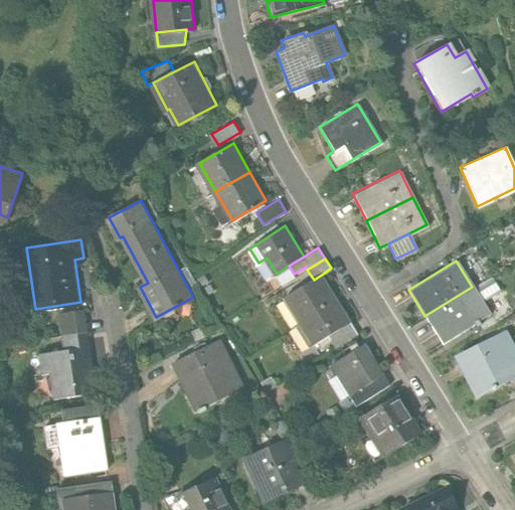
[(285,297),(300,321),(338,298),(323,274),(314,280),(285,297)]
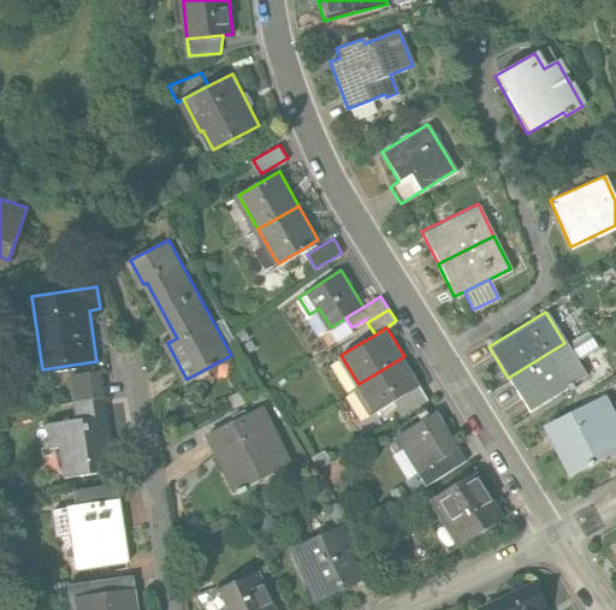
[(586,329),(564,343),(574,360),(597,345),(586,329)]
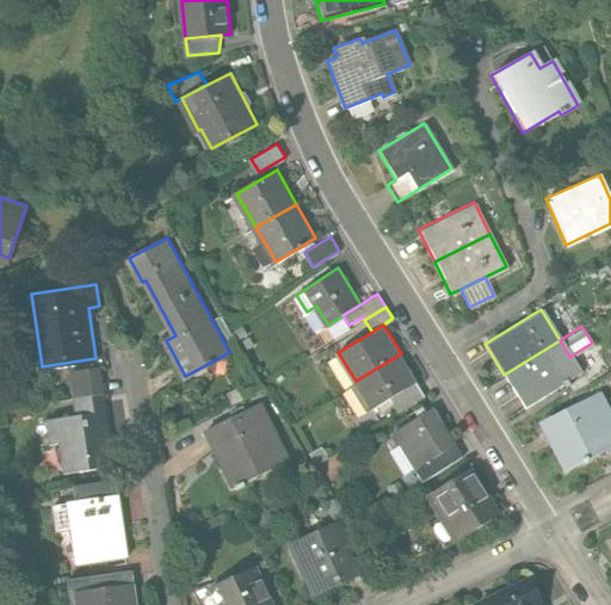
[(569,357),(560,340),(504,375),(522,405),(578,369),(569,357)]
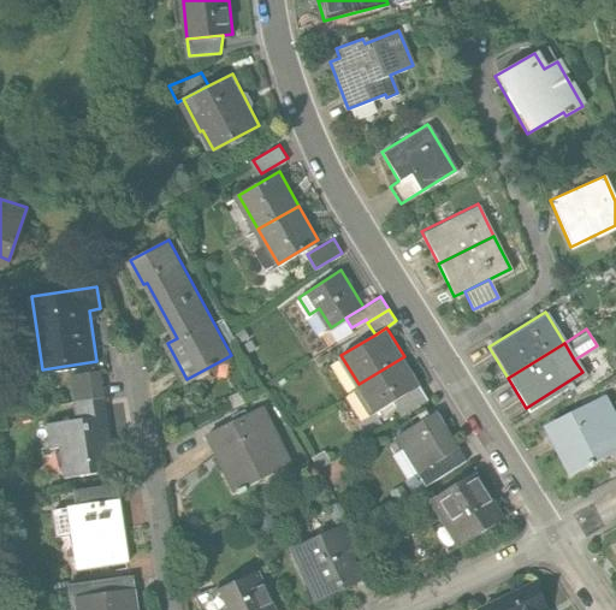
[(421,383),(404,356),(359,384),(375,412),(394,400),(421,383)]
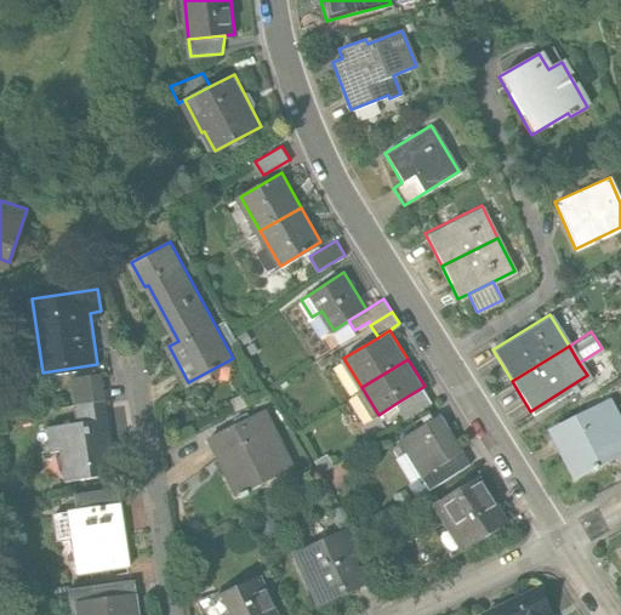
[(70,375),(75,403),(104,399),(100,371),(70,375)]
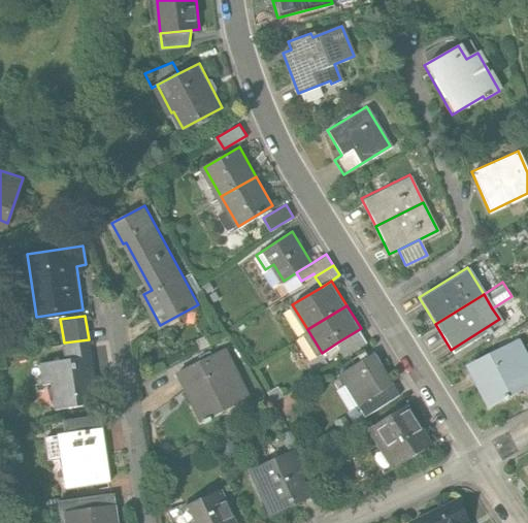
[(369,341),(361,328),(337,342),(345,356),(369,341)]
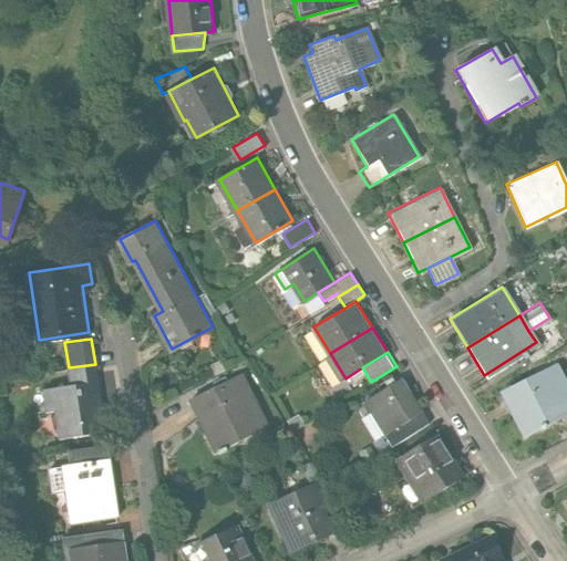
[(566,388),(554,362),(498,391),(521,435),(566,411),(566,388)]
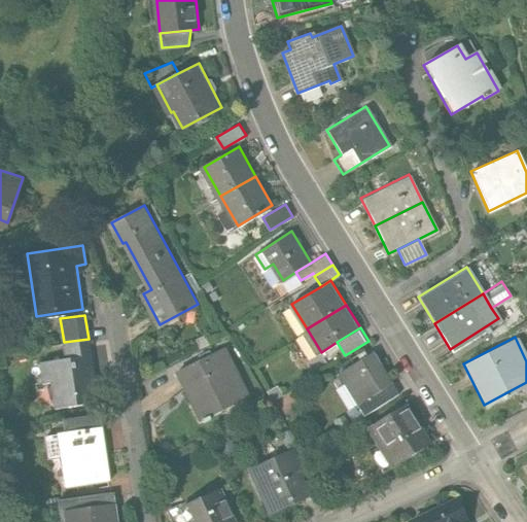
[(64,342),(66,357),(91,353),(89,339),(64,342)]
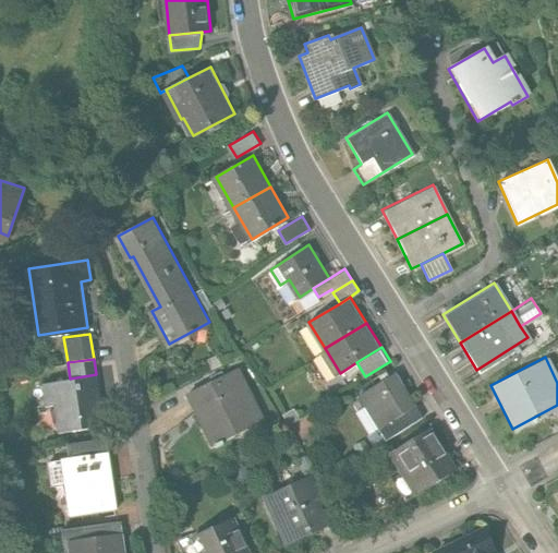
[(240,367),(187,393),(214,444),(265,419),(240,367)]
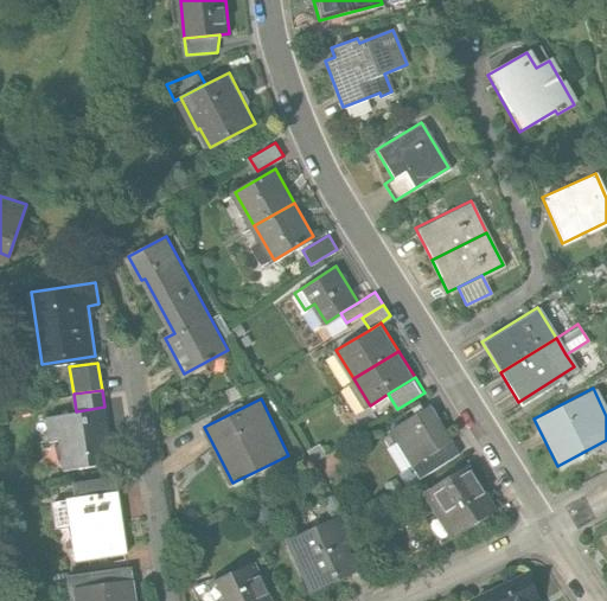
[(389,429),(410,464),(449,440),(428,406),(389,429)]
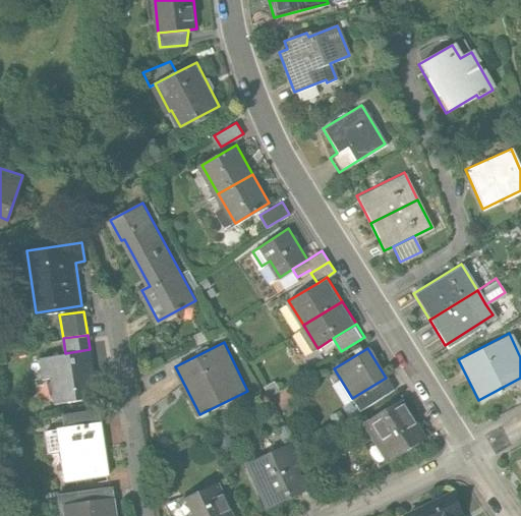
[(97,394),(90,349),(65,353),(41,357),(44,376),(53,375),(57,401),(97,394)]
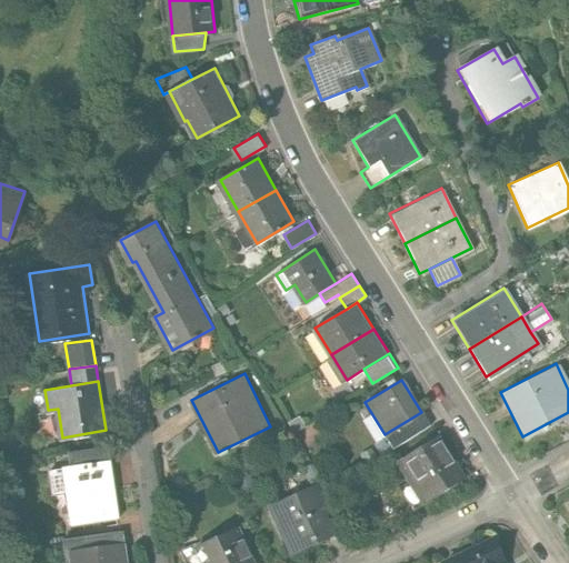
[(429,425),(421,412),(385,434),(392,448),(429,425)]
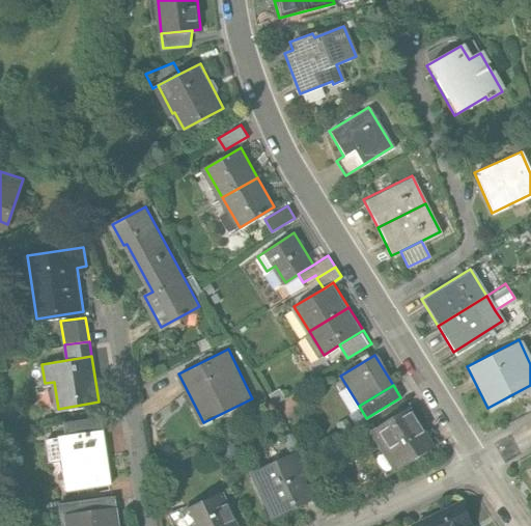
[(411,407),(372,431),(381,443),(397,469),(436,444),(411,407)]
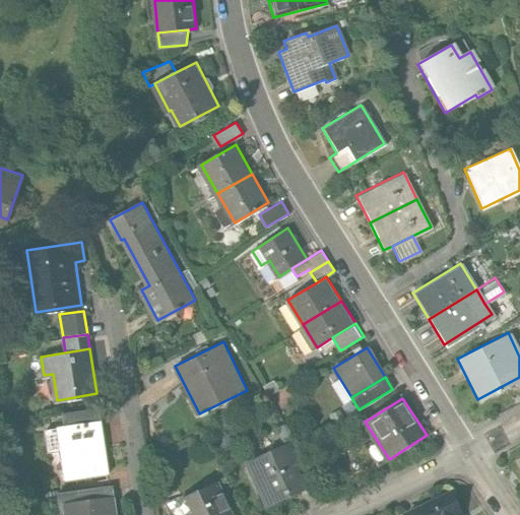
[(62,411),(64,426),(101,420),(99,405),(62,411)]
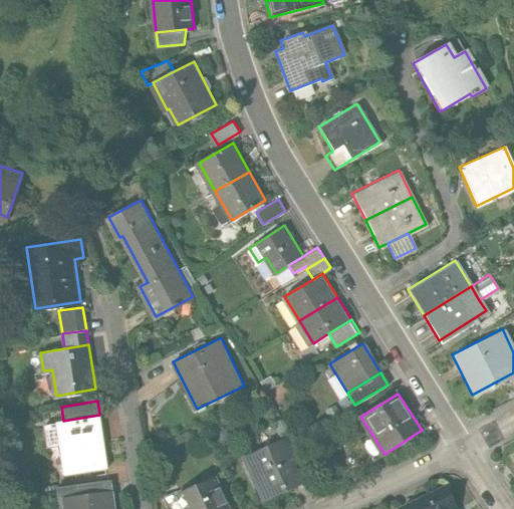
[(64,473),(107,467),(99,415),(63,421),(45,423),(48,444),(60,443),(64,473)]
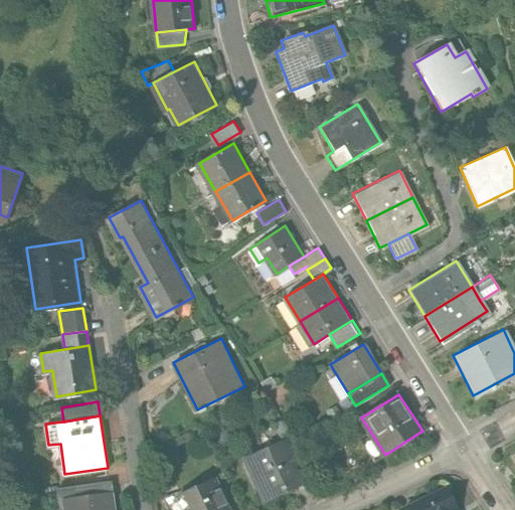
[(214,431),(220,444),(231,439),(225,426),(214,431)]
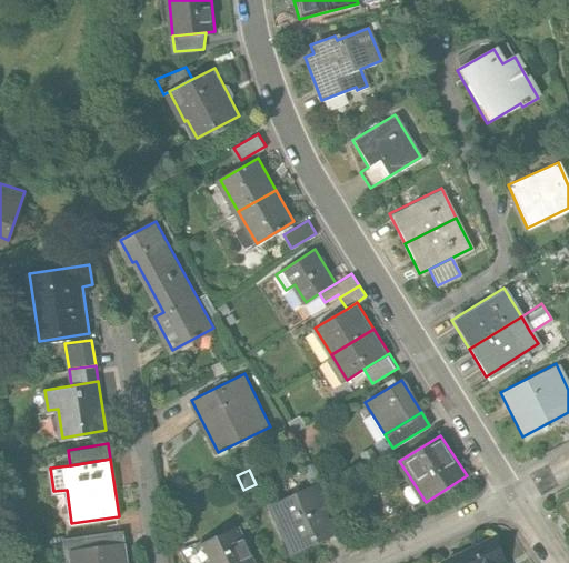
[(413,509),(426,502),(408,474),(397,481),(413,509)]
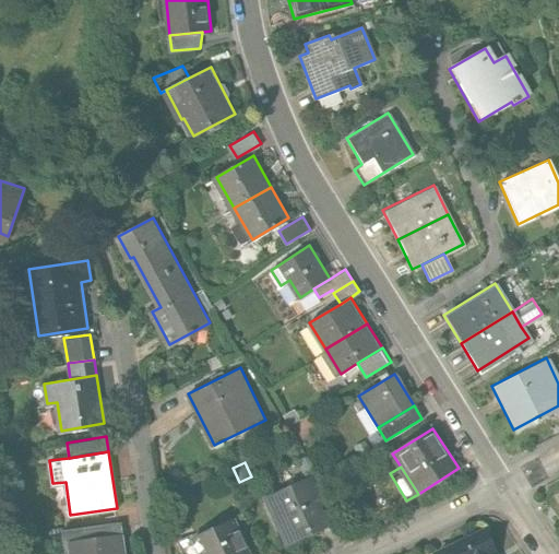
[(317,473),(266,496),(288,544),(330,525),(320,503),(329,499),(317,473)]
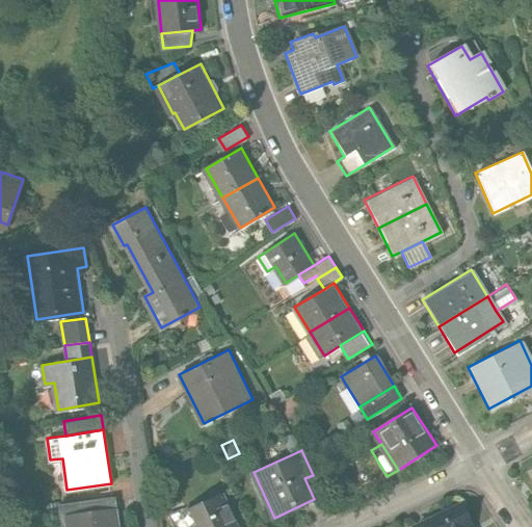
[(239,526),(224,493),(184,510),(190,526),(239,526)]
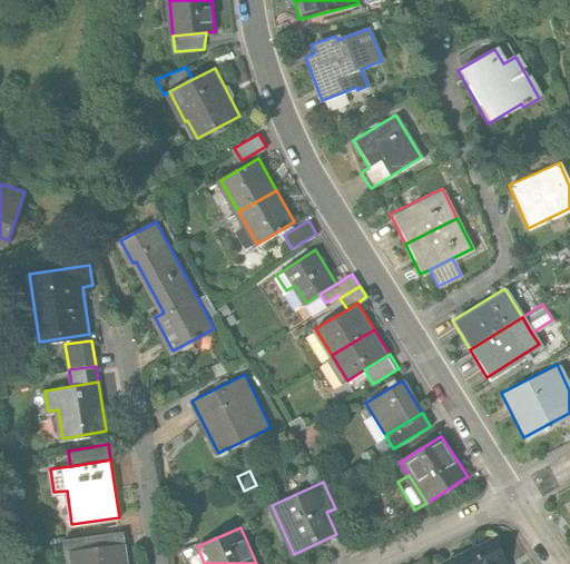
[(67,563),(74,563),(71,551),(126,543),(124,531),(64,538),(67,563)]
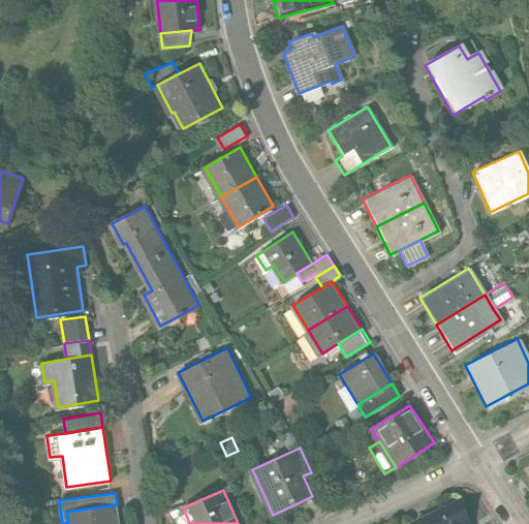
[(457,500),(407,522),(407,523),(463,523),(467,522),(457,500)]
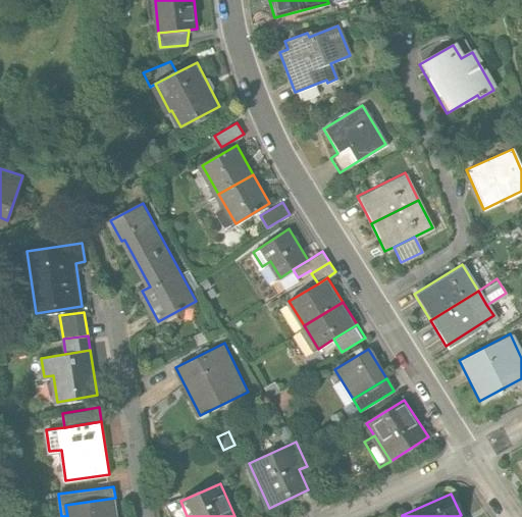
[(117,516),(115,498),(65,505),(67,516),(117,516)]
